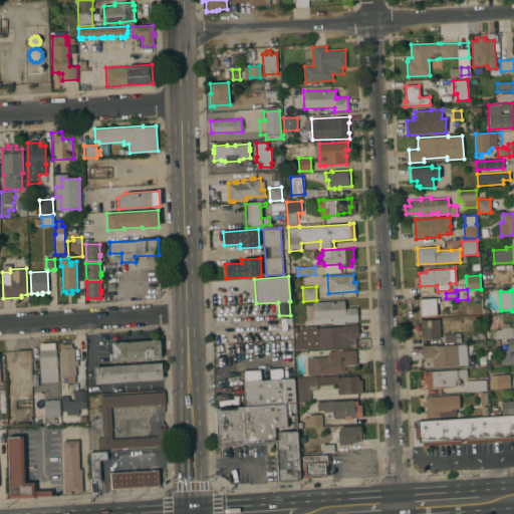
[(421,316),(421,315),(419,315),(418,310),(421,310),(420,305),(418,305),(418,301),(420,301),(420,299),(439,298),(439,302),(436,302),(437,315),(421,316)]
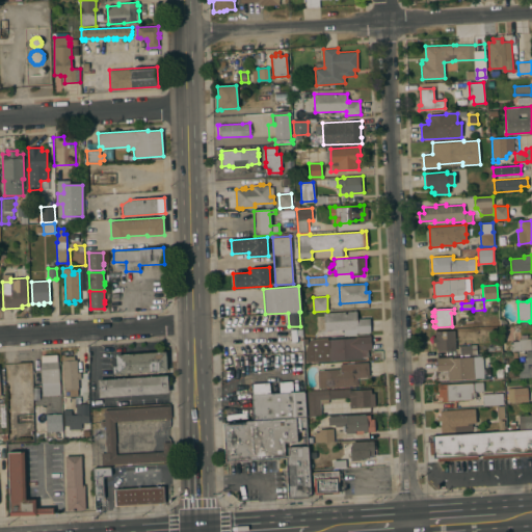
[(317,316),(323,315),(323,313),(356,311),(356,319),(369,318),(370,333),(356,333),(356,335),(344,336),(344,329),(324,330),(324,329),(318,330),(317,316)]
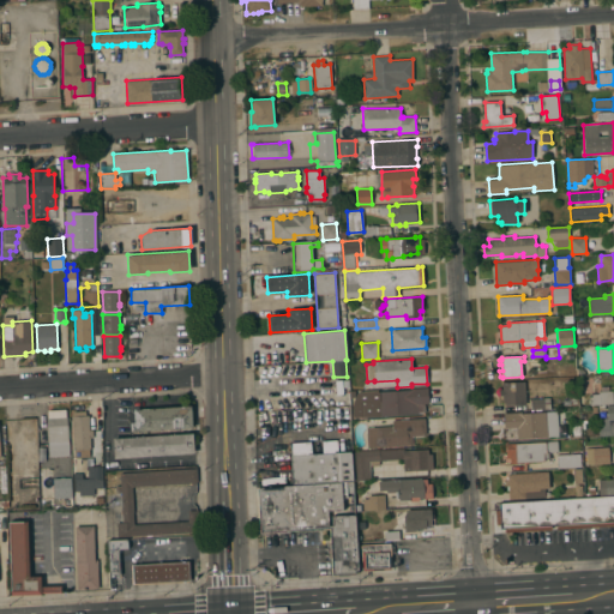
[(503,405),(503,398),(499,398),(499,390),(503,389),(503,383),(524,381),(525,404),(503,405)]
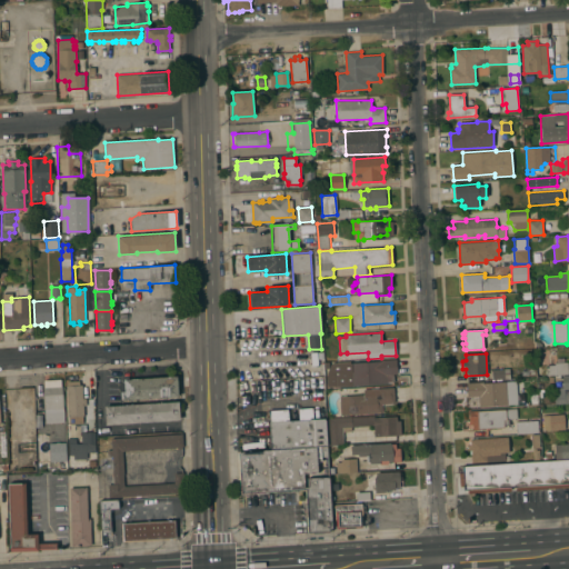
[(337,363),(337,362),(350,361),(350,362),(380,361),(380,360),(397,359),(397,373),(393,373),(395,381),(387,382),(387,383),(327,387),(327,372),(329,368),(325,368),(325,363),(329,362),(329,367),(331,363),(337,363)]
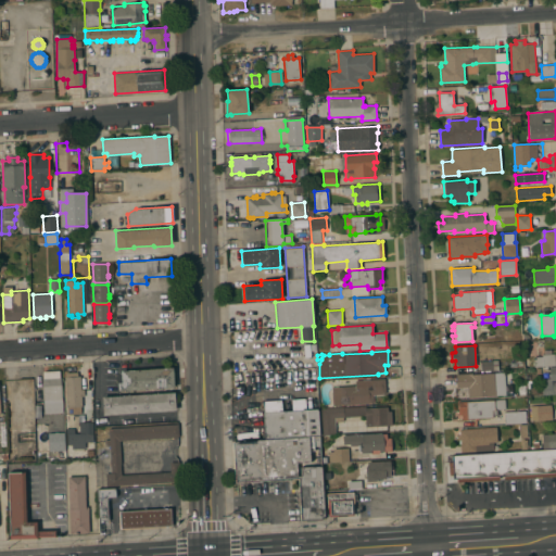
[(555,365),(534,367),(533,358),(536,358),(536,356),(542,356),(542,354),(543,352),(553,351),(555,355),(555,365)]
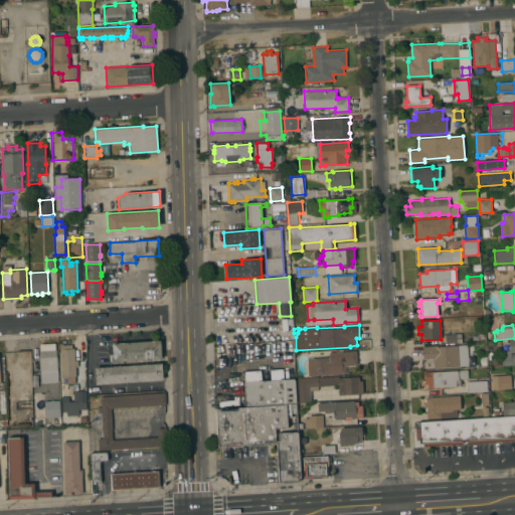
[(461,333),(462,342),(446,343),(445,334),(461,333)]
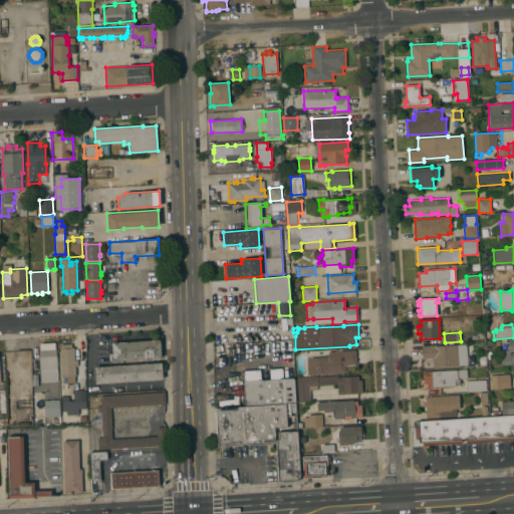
[(513,350),(510,351),(510,355),(513,354),(513,363),(501,364),(501,357),(501,350),(508,349),(507,339),(513,338),(513,350)]
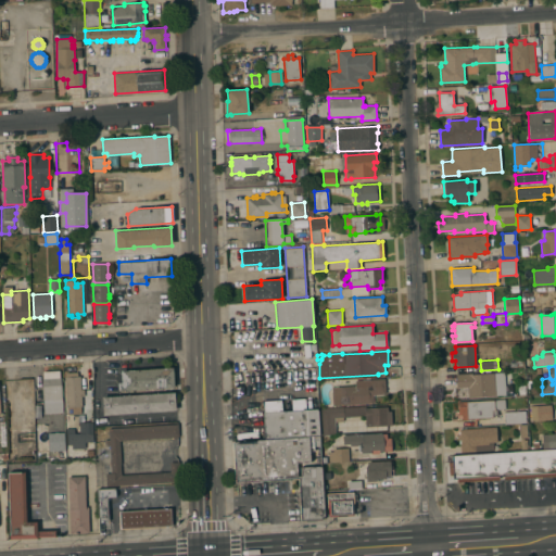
[(173,367),(175,386),(118,391),(117,382),(123,382),(122,371),(173,367)]
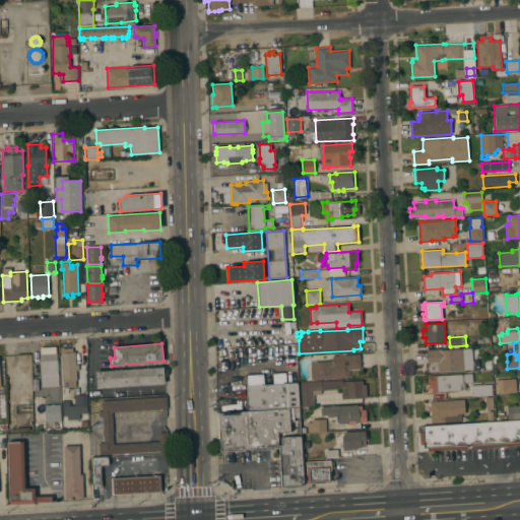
[(42,386),(40,354),(41,354),(40,347),(56,346),(56,352),(57,352),(59,385),(42,386)]
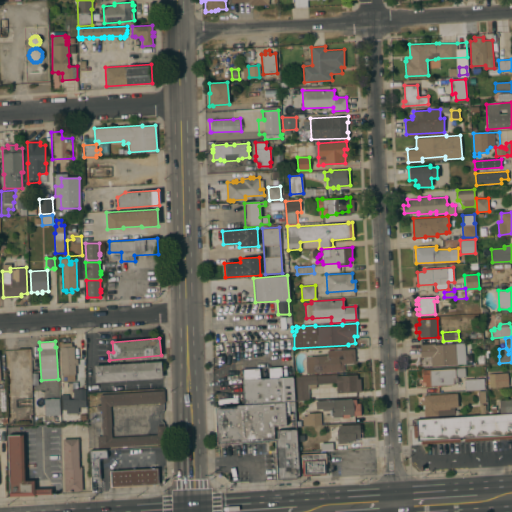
[(60,347),(61,347),(61,343),(71,342),(71,346),(74,346),(74,358),(77,358),(78,364),(75,364),(75,374),(74,374),(74,381),(63,381),(62,375),(61,375),(60,347)]
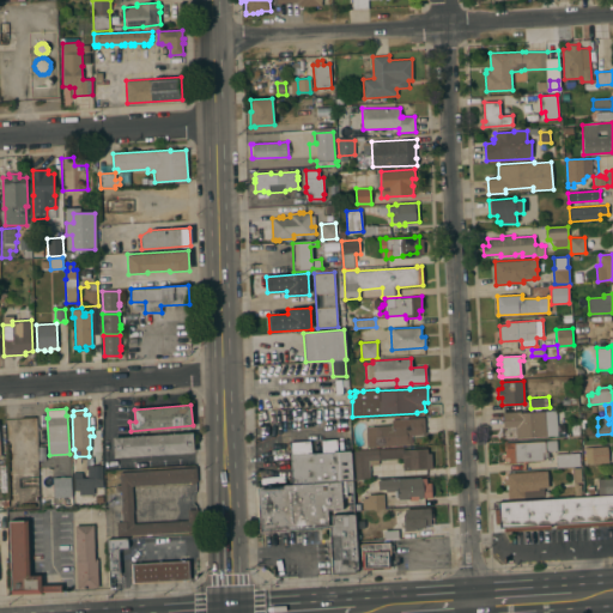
[(557,435),(516,437),(515,426),(503,428),(502,412),(520,411),(520,412),(556,410),(557,435)]
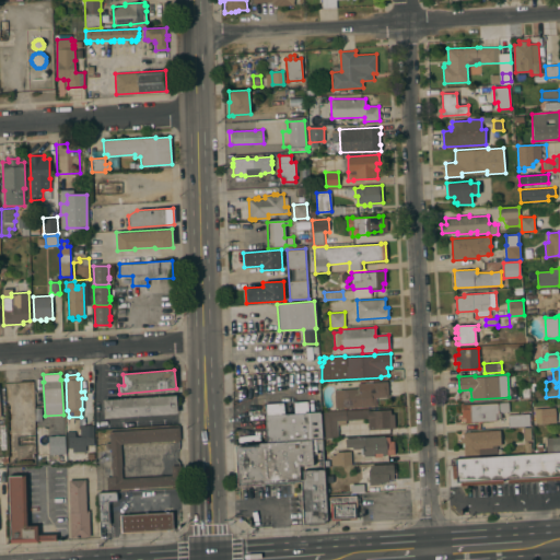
[(335,408),(334,389),(345,388),(345,384),(351,383),(351,388),(358,388),(358,383),(387,381),(388,396),(375,397),(375,406),(335,408)]
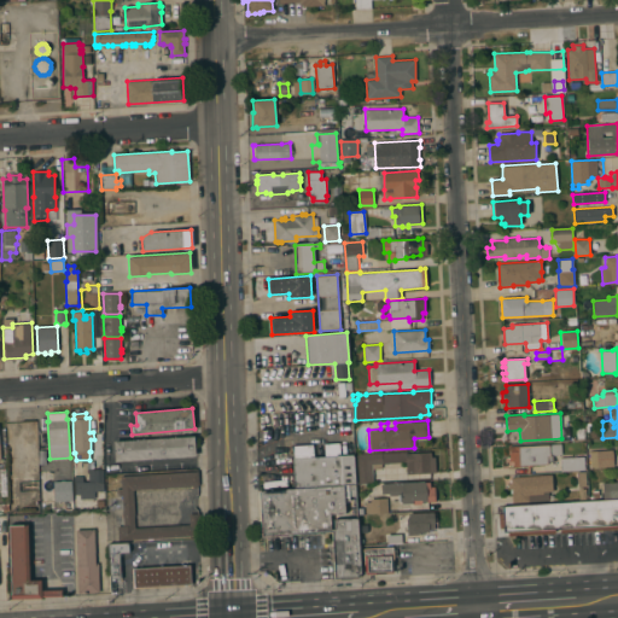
[(193,436),(196,456),(115,461),(114,441),(193,436)]
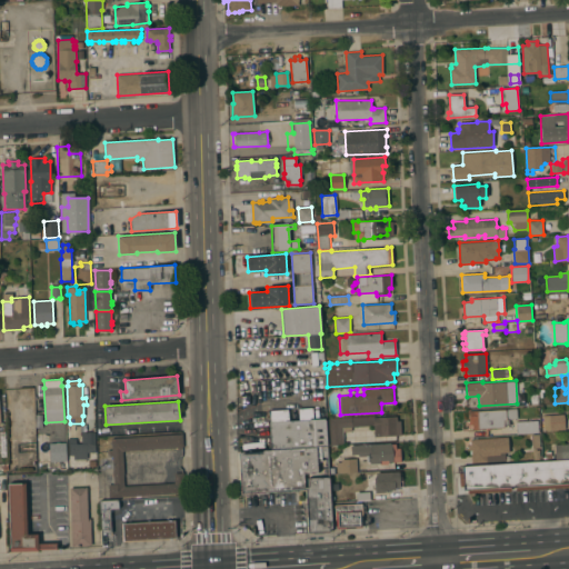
[(299,421),(298,408),(312,408),(312,420),(299,421)]
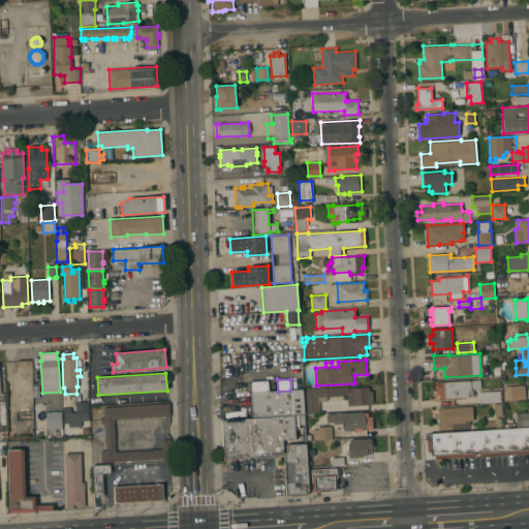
[(480,389),(472,390),(473,395),(468,396),(468,397),(439,399),(439,394),(436,395),(435,382),(439,381),(439,382),(479,379),(480,389)]
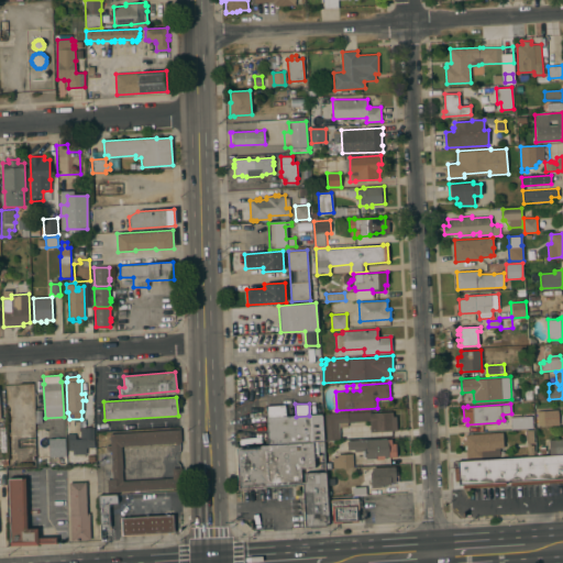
[(266,418),(266,406),(285,405),(285,417),(266,418)]
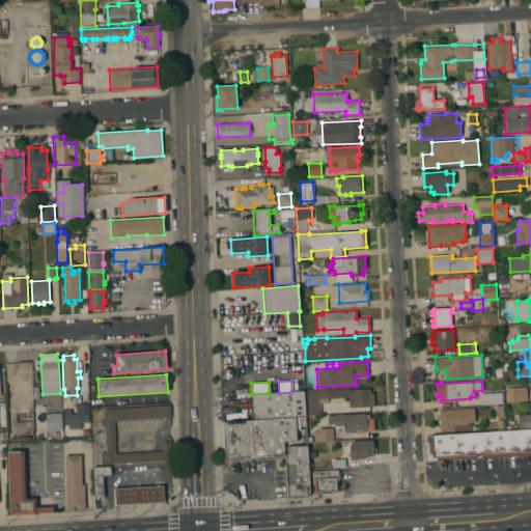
[(527,400),(507,401),(506,388),(526,386),(527,400)]
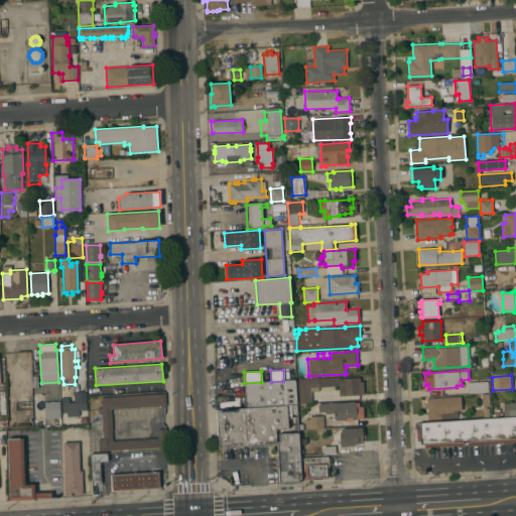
[(340,396),(339,385),(318,387),(318,390),(310,391),(311,403),(298,403),(297,380),(340,377),(340,379),(360,377),(360,381),(363,381),(364,394),(340,396)]
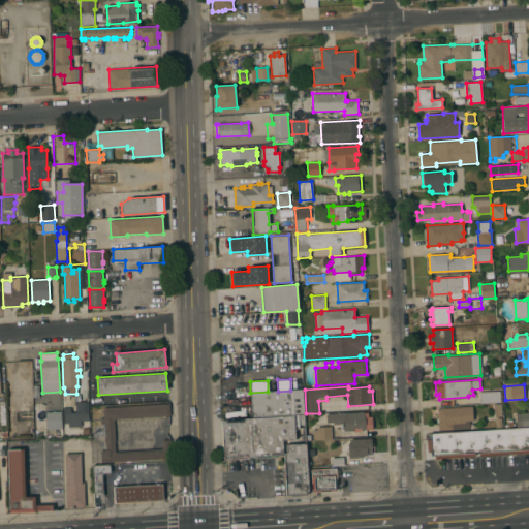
[(290,391),(303,390),(304,415),(252,419),(250,393),(268,392),(278,392),(290,391)]
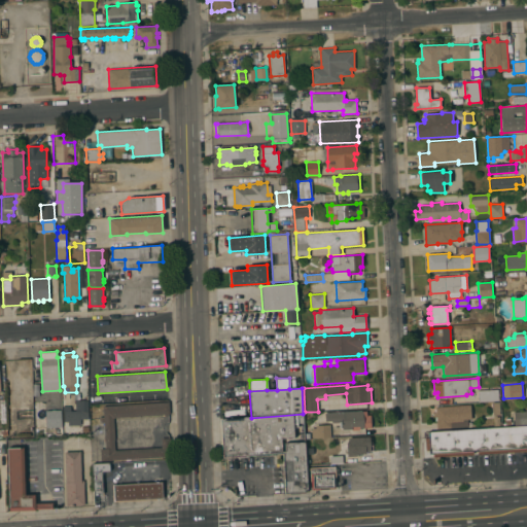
[(498,389),(498,400),(478,401),(478,390),(498,389)]
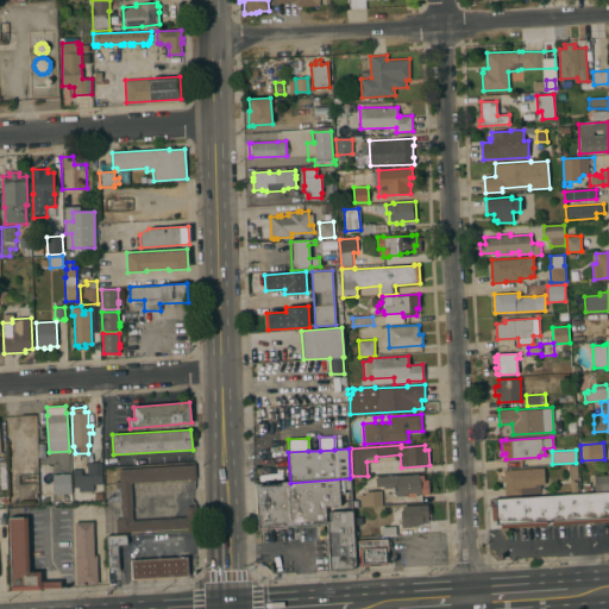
[(93,491),(79,491),(79,487),(74,488),(74,469),(82,469),(82,475),(88,475),(87,464),(92,463),(101,462),(102,484),(98,484),(98,485),(93,485),(93,491)]
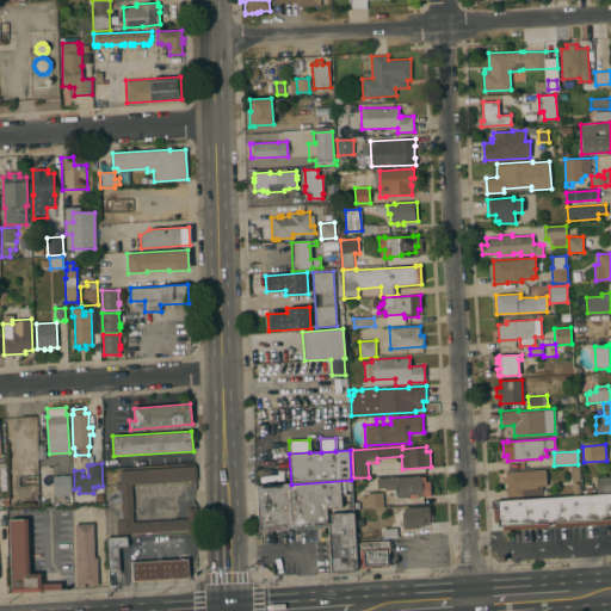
[(195,482),(190,482),(190,480),(131,485),(133,510),(133,522),(187,518),(186,508),(197,507),(198,529),(117,535),(116,520),(123,520),(121,491),(115,491),(115,483),(121,483),(119,471),(196,466),(196,480),(195,481),(195,482)]
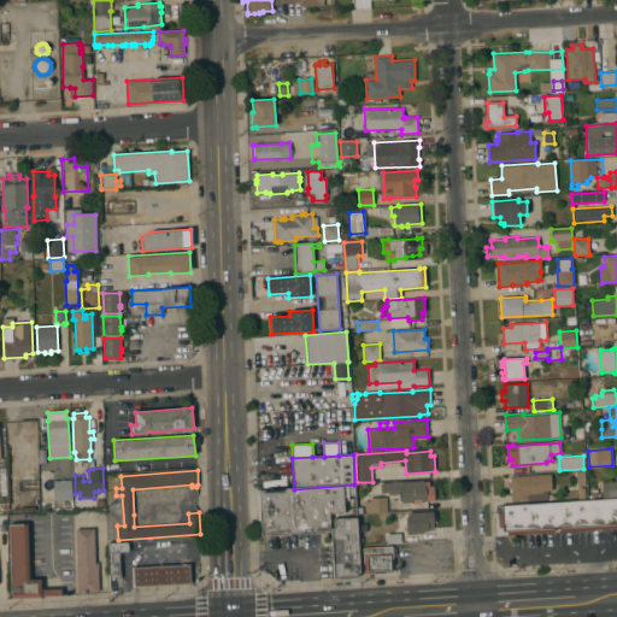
[(586,486),(582,486),(582,488),(585,488),(586,498),(579,499),(577,486),(576,486),(576,471),(585,471),(586,486)]
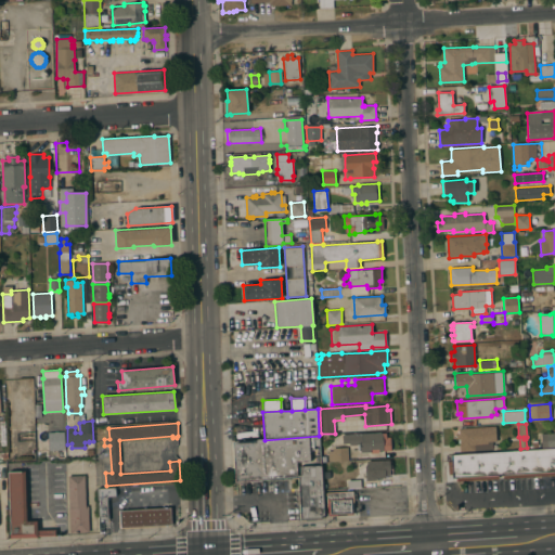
[(495,426),(497,441),(488,441),(488,443),(475,444),(475,450),(460,451),(459,438),(456,439),(456,434),(459,434),(459,428),(495,426)]
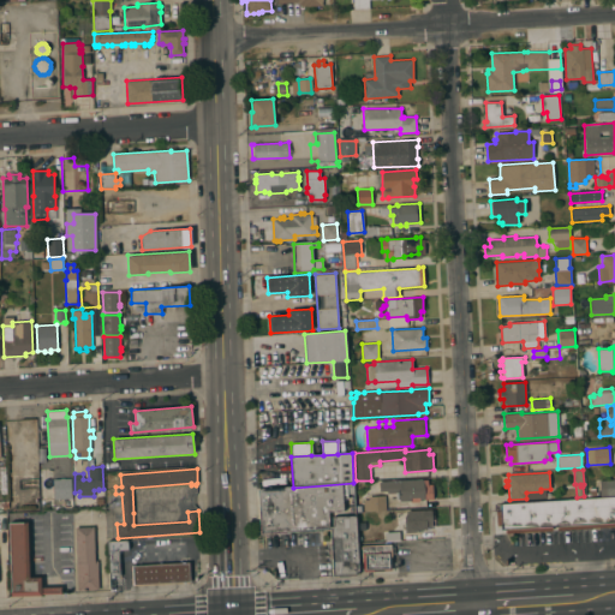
[(52,479),(60,479),(60,478),(71,478),(72,497),(61,499),(61,497),(52,497),(52,479)]
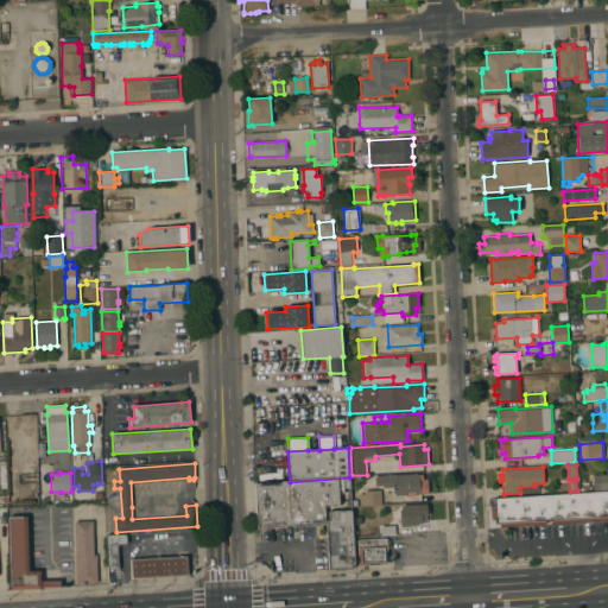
[(607,474),(607,473),(607,489),(593,491),(593,475),(607,474)]
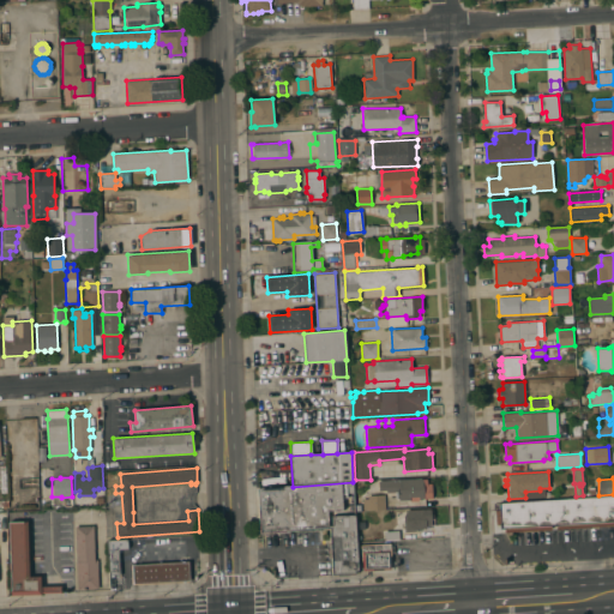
[(432,498),(419,499),(419,501),(410,501),(410,500),(398,500),(398,493),(399,493),(399,489),(396,489),(396,492),(386,493),(386,491),(379,491),(379,481),(422,479),(427,479),(427,483),(432,483),(432,498)]
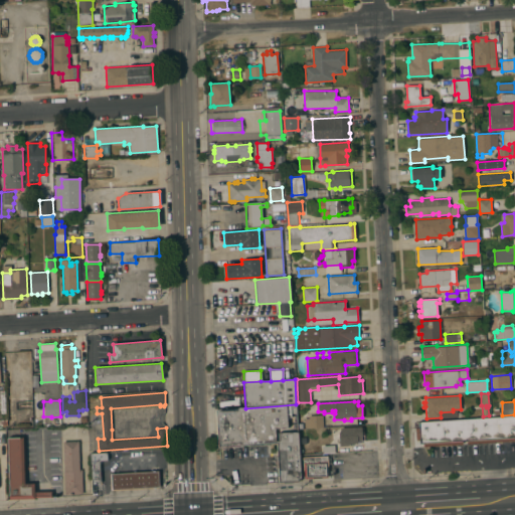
[(217,447),(215,410),(245,408),(296,404),(297,412),(291,413),(291,417),(287,417),(288,427),(275,428),(276,441),(279,441),(278,433),(298,432),(300,478),(298,479),(298,482),(279,483),(277,444),(218,447),(217,447)]
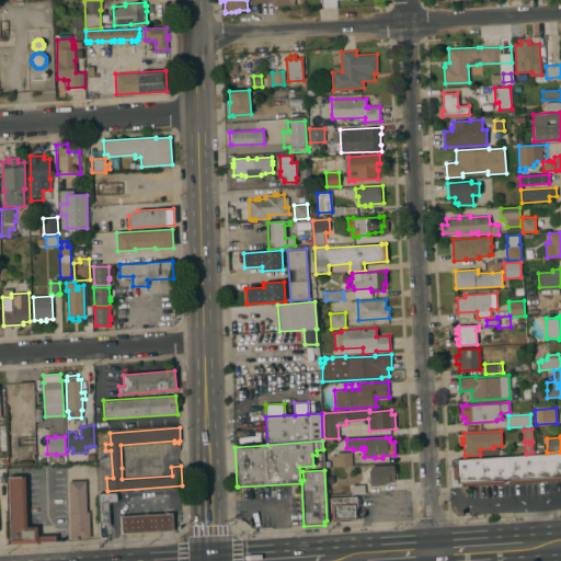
[(352,465),(332,467),(331,456),(336,455),(336,453),(351,451),(352,465)]
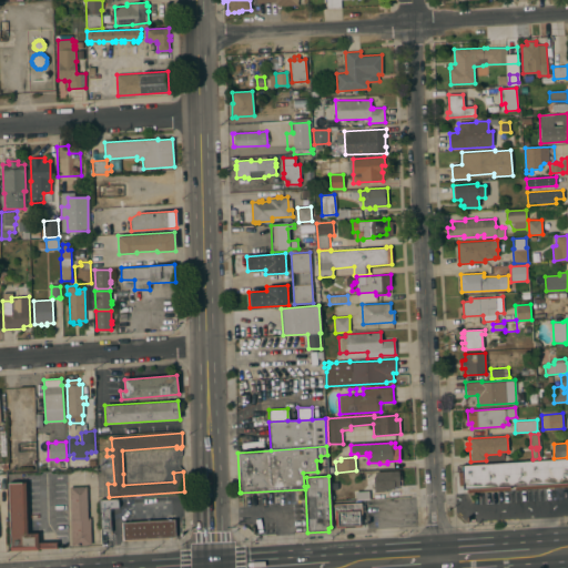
[(567,459),(567,486),(515,489),(515,486),(509,487),(509,489),(467,493),(467,489),(463,489),(462,485),(458,485),(458,473),(462,472),(460,467),(567,459)]
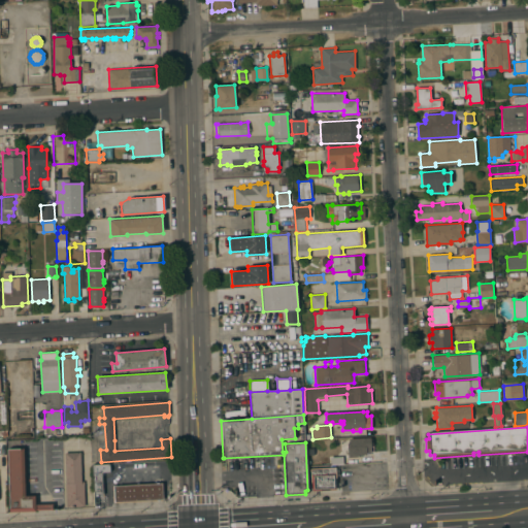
[(357,455),(357,456),(348,457),(347,443),(350,443),(349,438),(370,437),(370,438),(371,437),(372,447),(370,447),(370,452),(366,452),(366,454),(357,455)]
